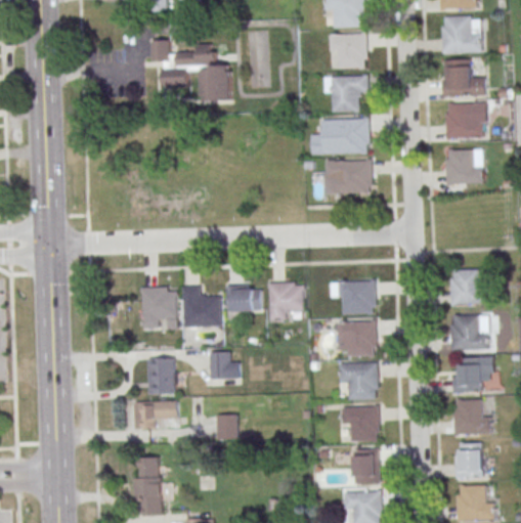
[(324,0),(362,0),(363,17),(360,17),(360,26),(335,27),(334,8),(326,9),(324,0)]
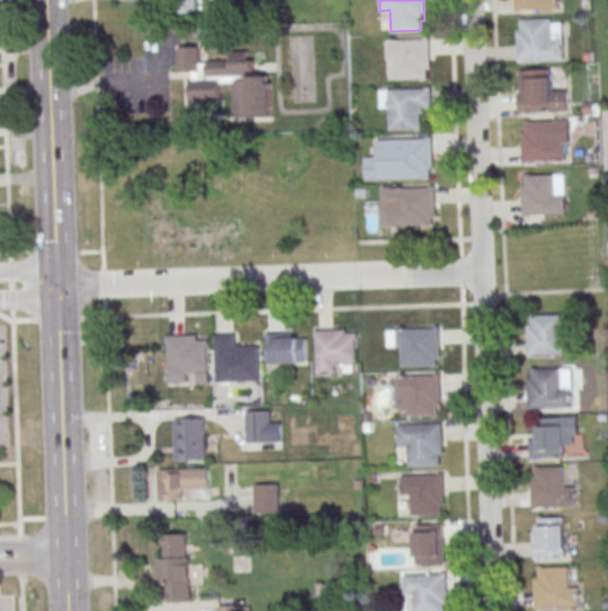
[(546,0),(547,10),(514,11),(513,0),(546,0)]
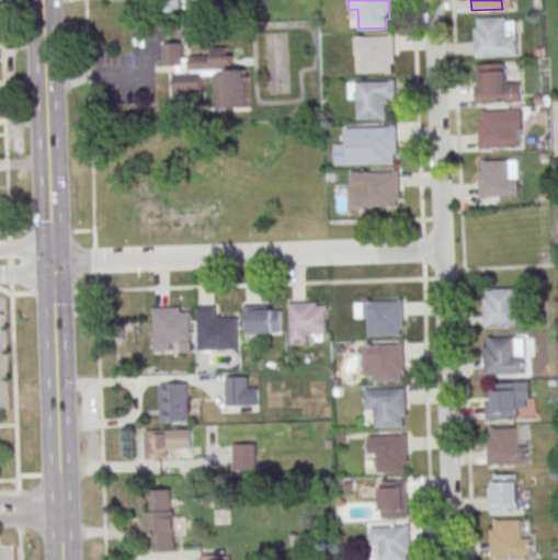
[(476,19),(504,18),(504,36),(515,36),(515,56),(475,58),(474,29),(477,29),(476,19)]
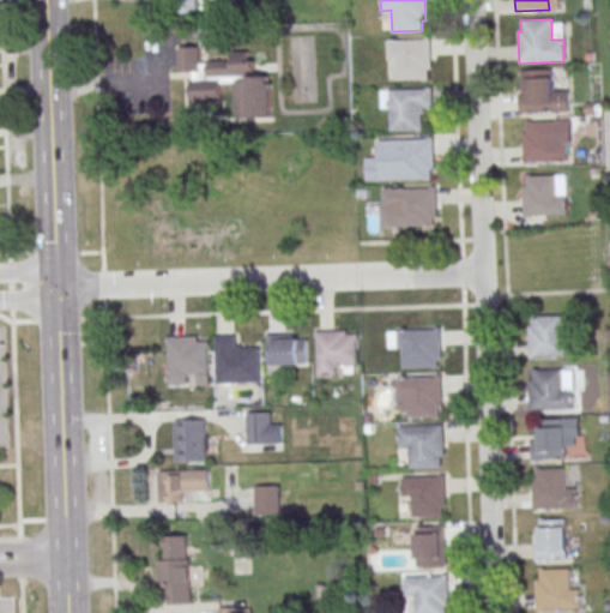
[(386,41),(429,38),(430,70),(427,70),(427,79),(397,80),(396,59),(386,60),(386,41)]
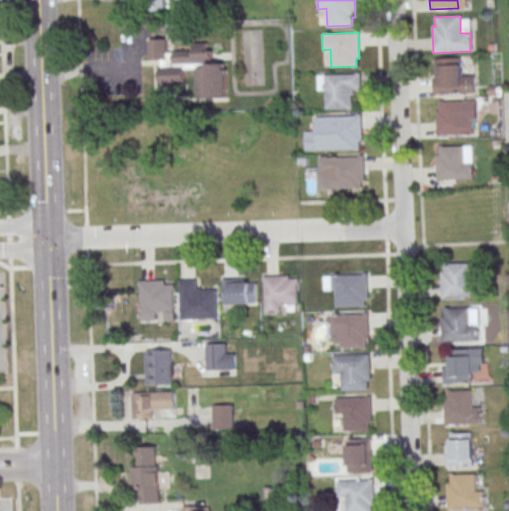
[(225,98),(223,64),(211,65),(210,43),(190,44),(190,51),(165,52),(165,39),(147,40),(147,61),(157,61),(158,87),(184,86),(183,71),(195,70),(196,99),(225,98)]
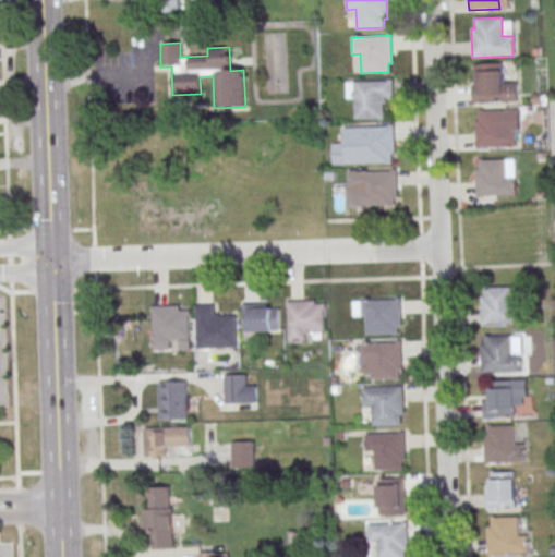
[(473,65),(501,64),(502,84),(516,83),(517,100),(471,103),(470,73),(473,73),(473,65)]
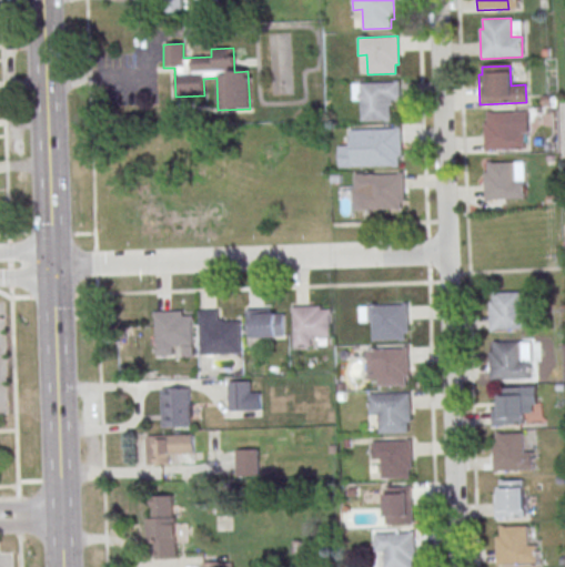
[(351,83),(400,82),(400,101),(392,102),(392,105),(389,105),(390,120),(361,121),(361,101),(352,101),(351,83)]
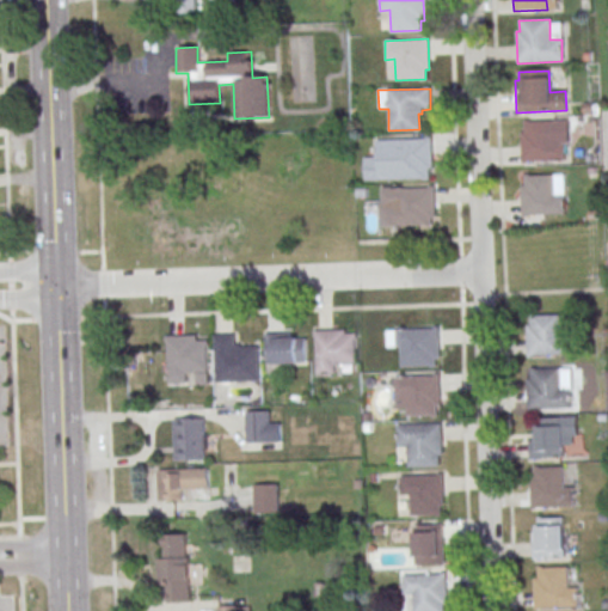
[(522,122),(567,121),(567,144),(563,144),(564,162),(521,163),(520,130),(523,130),(522,122)]
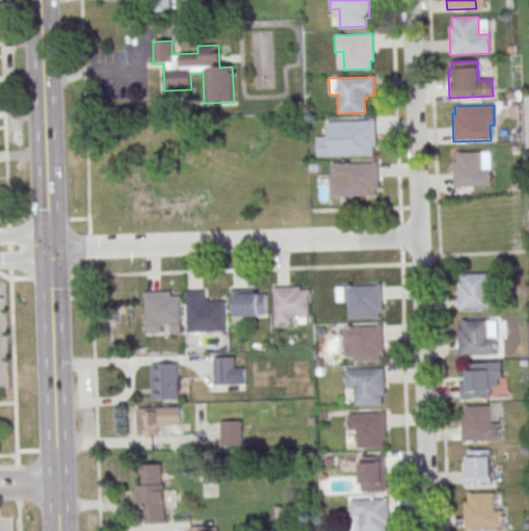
[(325,122),(374,120),(375,147),(372,147),(372,155),(327,157),(325,122)]
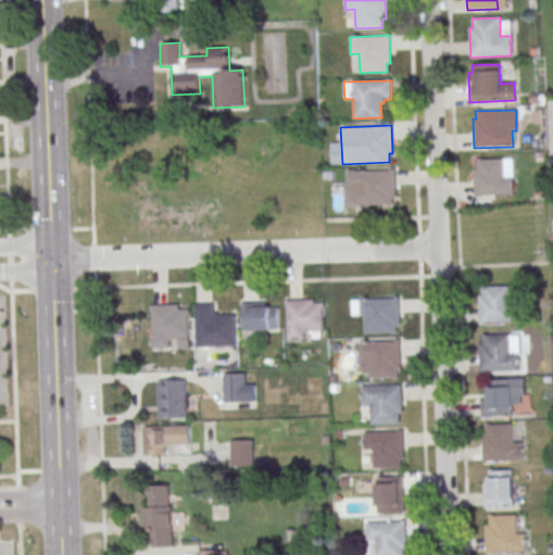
[(476,160),(503,159),(504,178),(512,178),(513,196),(474,197),(473,167),(476,167),(476,160)]
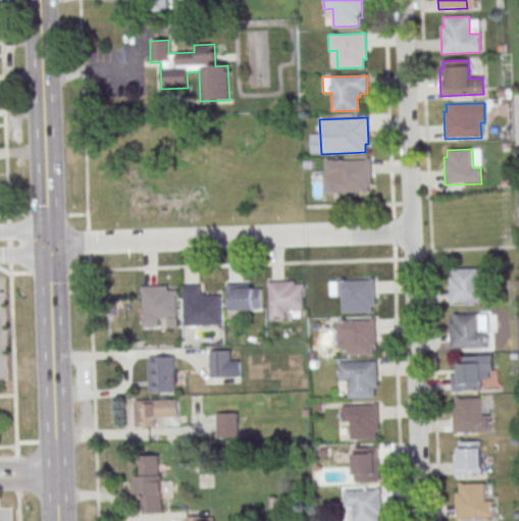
[(324,161),(368,159),(369,185),(366,186),(366,192),(323,194),(322,173),(324,173),(324,161)]
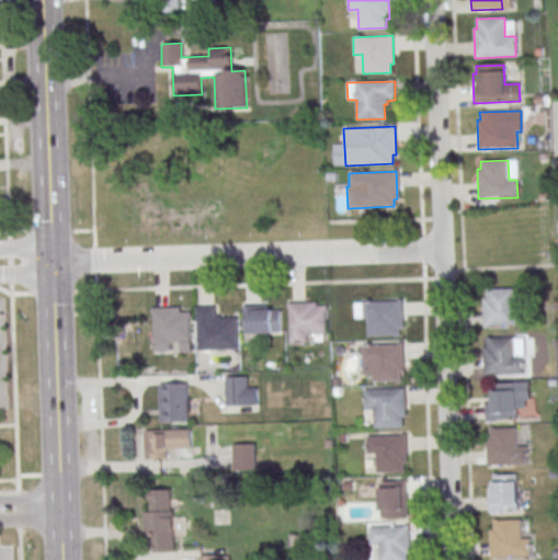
[(481,327),(521,327),(520,301),(512,301),(512,289),(480,289),(481,327)]
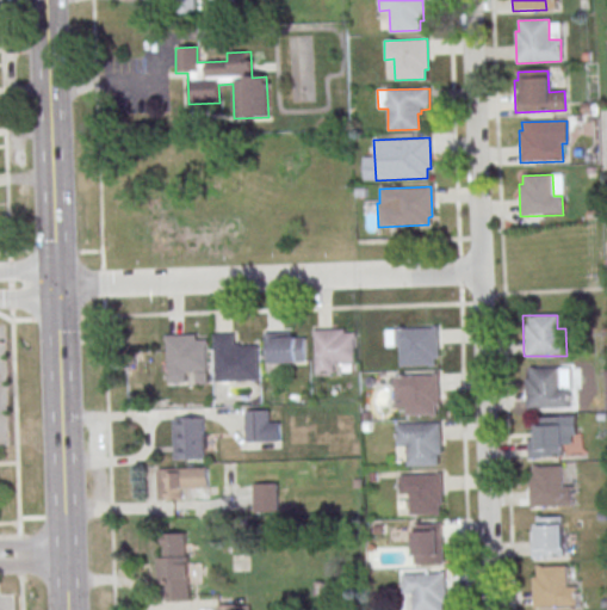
[(394,328),(437,327),(438,357),(433,357),(434,367),(400,368),(398,347),(394,347),(394,328)]
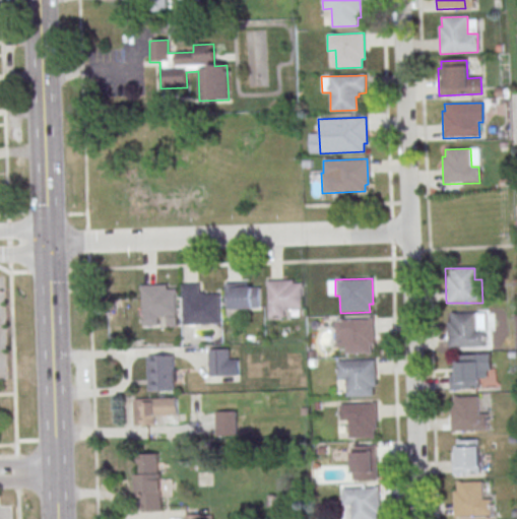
[(267,281),(268,318),(283,318),(283,310),(302,309),(301,283),(293,283),(293,280),(267,281)]
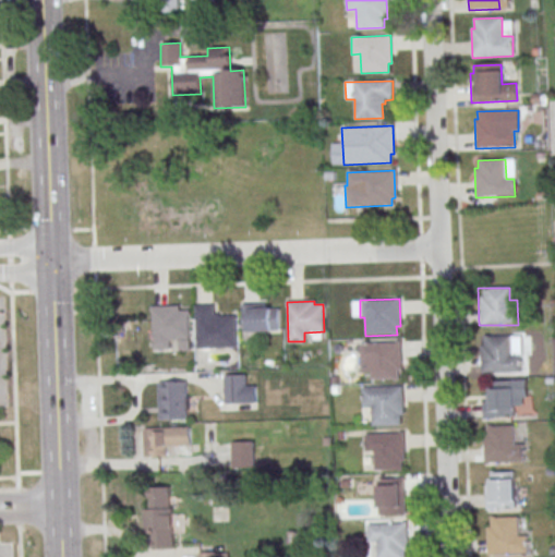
[(194,306),(196,349),(236,348),(234,316),(213,317),(213,305),(194,306)]
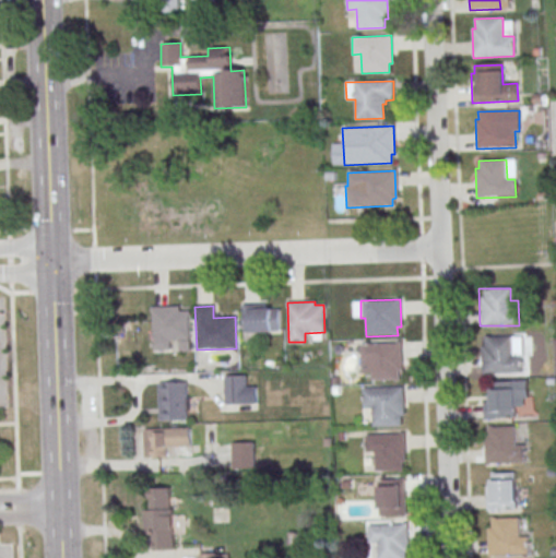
[(278,333),(278,306),(240,306),(240,333),(278,333)]
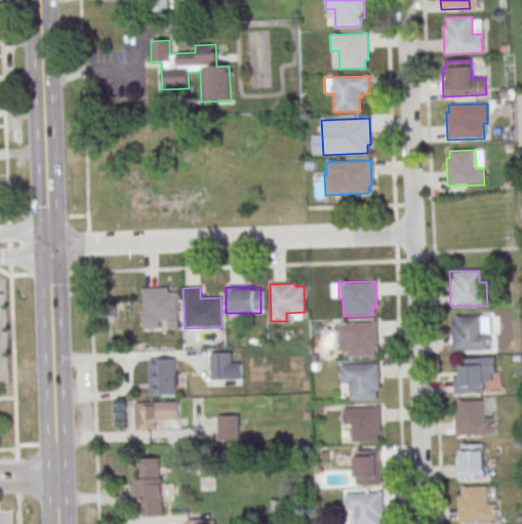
[(142,288),(143,328),(159,328),(159,320),(176,319),(175,292),(167,292),(167,288),(142,288)]
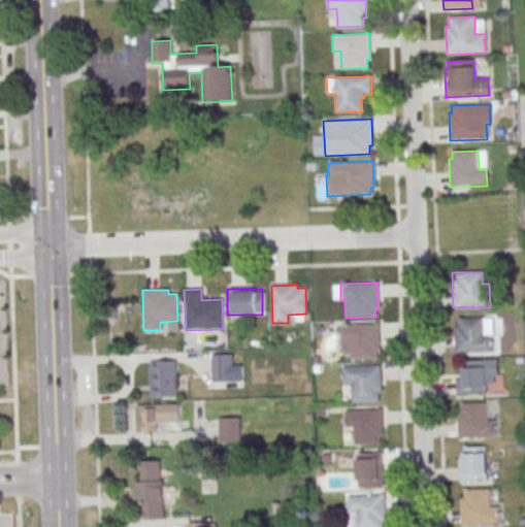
[(491,319),(453,319),(453,354),(491,354),(491,319)]
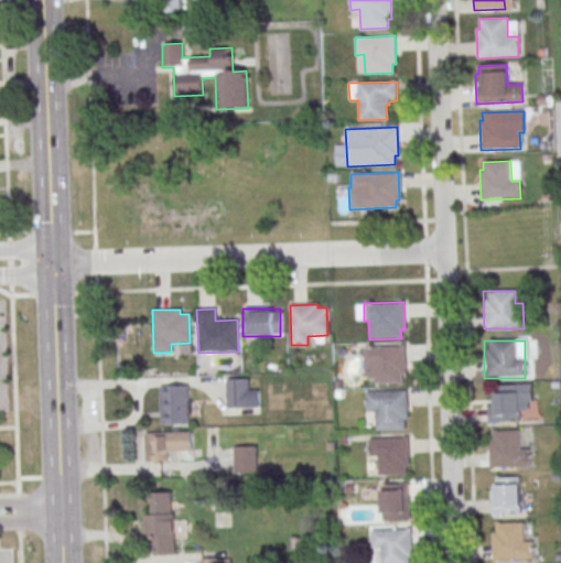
[(365,348),(405,347),(406,375),(401,375),(402,383),(375,385),(374,377),(366,377),(365,348)]
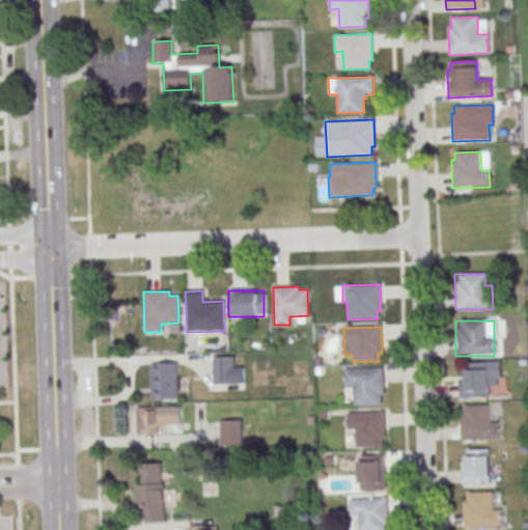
[(242,385),(242,367),(231,367),(231,358),(212,358),(212,385),(242,385)]
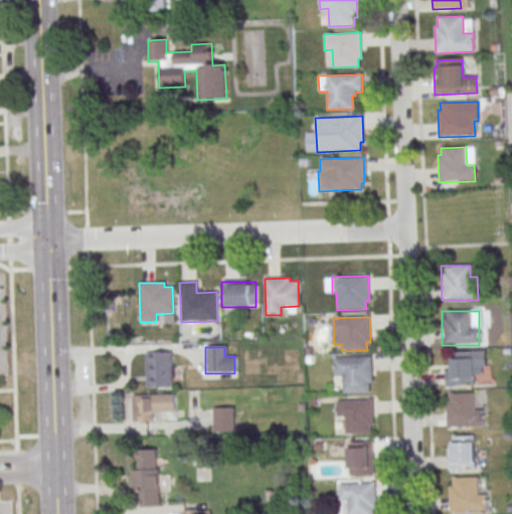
[(474,385),(473,375),(484,374),(483,351),(453,352),(454,362),(444,363),(445,386),(474,385)]
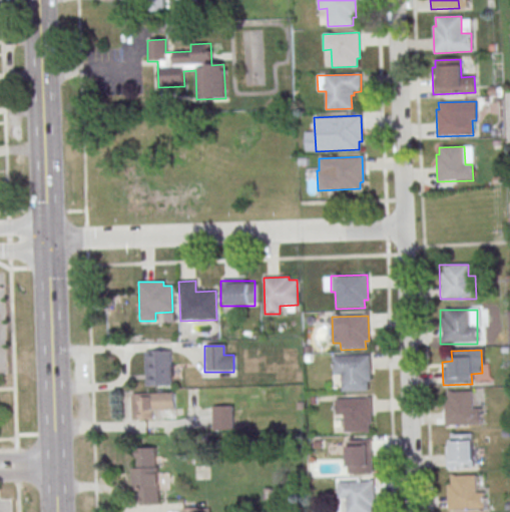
[(144,352),(170,351),(171,386),(145,387),(144,352)]
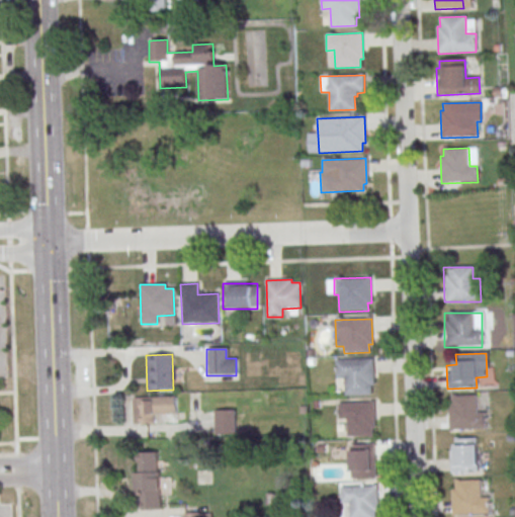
[(336,362),(372,360),(373,386),(370,386),(370,395),(345,396),(344,377),(337,378),(336,362)]
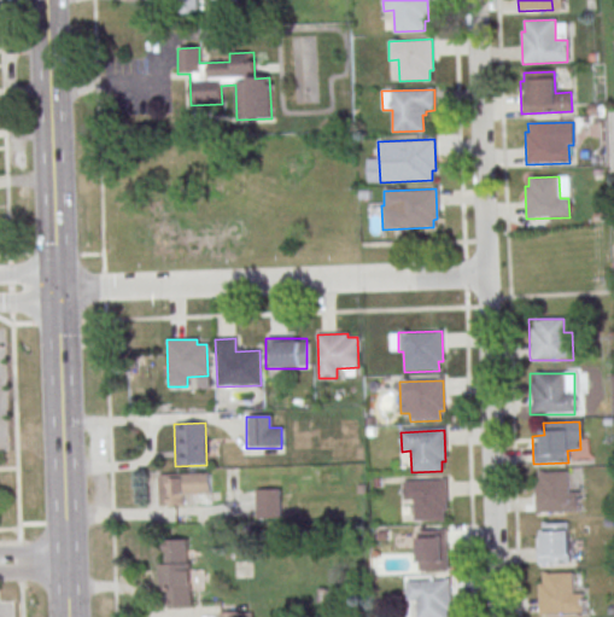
[(533,513),(574,513),(574,487),(567,487),(567,472),(533,472),(533,513)]
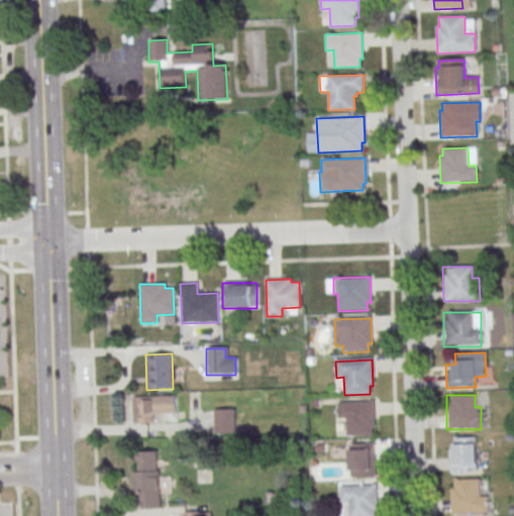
[(132,398),(176,396),(176,413),(153,413),(153,423),(133,424),(132,398)]
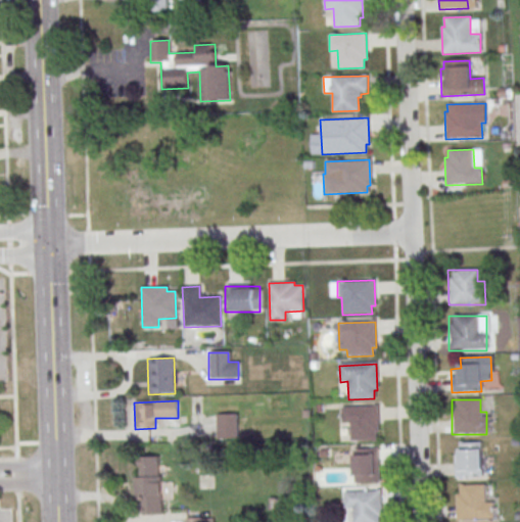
[(341,408),(378,407),(379,432),(376,432),(376,440),(350,441),(349,424),(342,424),(341,408)]
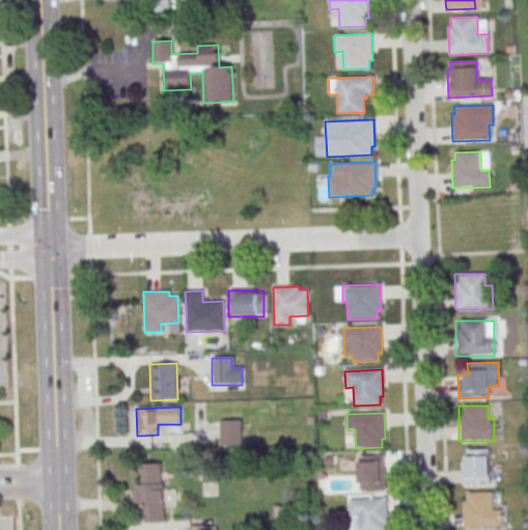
[(239,421),(218,421),(219,445),(239,445),(239,421)]
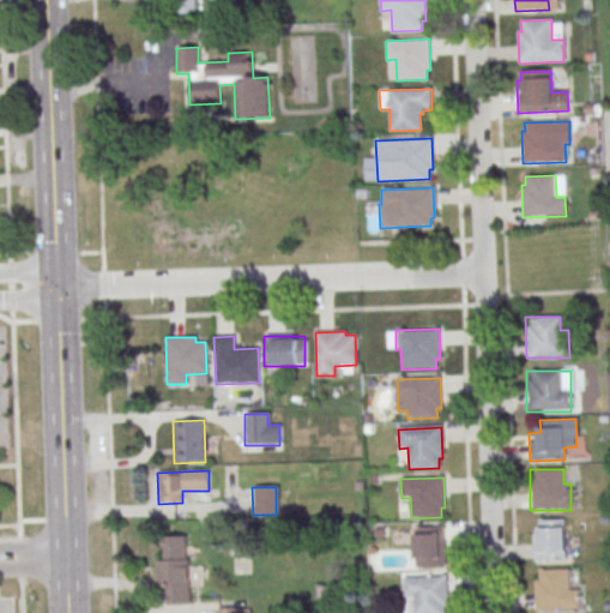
[(563,521),(533,521),(533,560),(563,560),(563,521)]
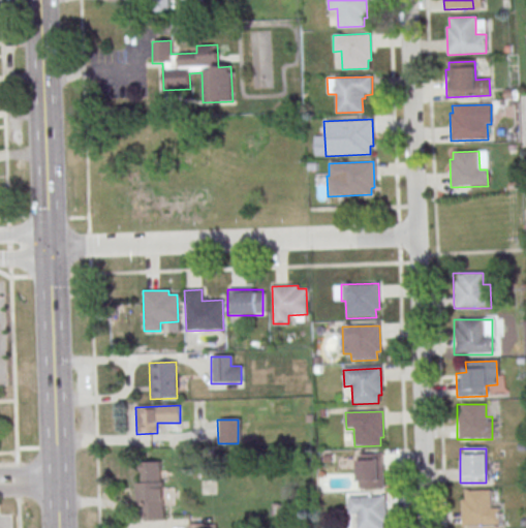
[(382,488),(382,453),(356,453),(356,488),(382,488)]
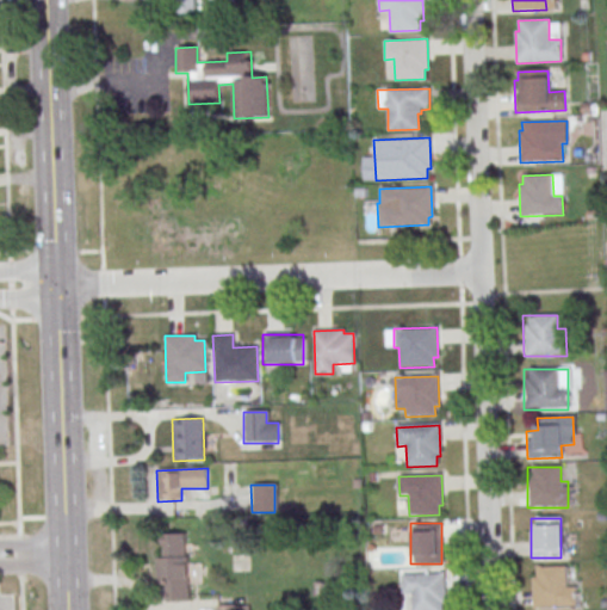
[(187,603),(186,534),(158,534),(159,603),(187,603)]
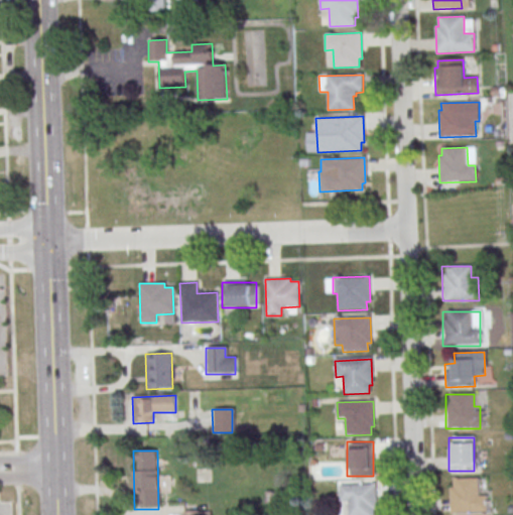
[(452,479),(478,478),(479,496),(486,495),(487,513),(450,514),(449,488),(452,488),(452,479)]
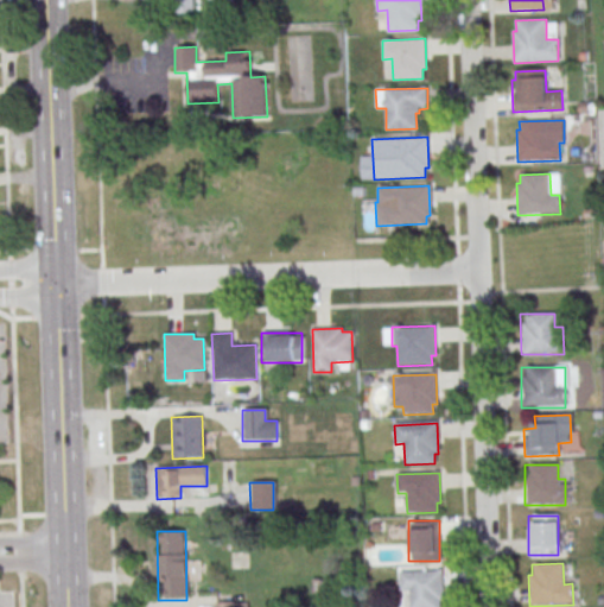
[(400,573),(443,570),(444,601),(440,601),(440,606),(409,606),(409,590),(401,592),(400,573)]
